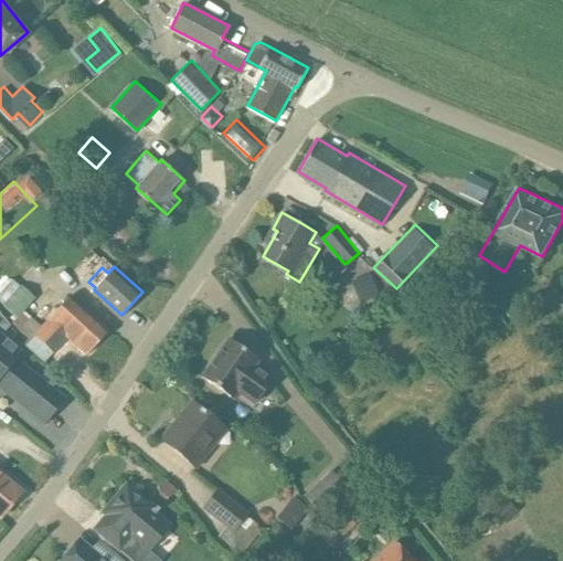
[(371,271),(353,277),(362,298),(380,292),(371,271)]
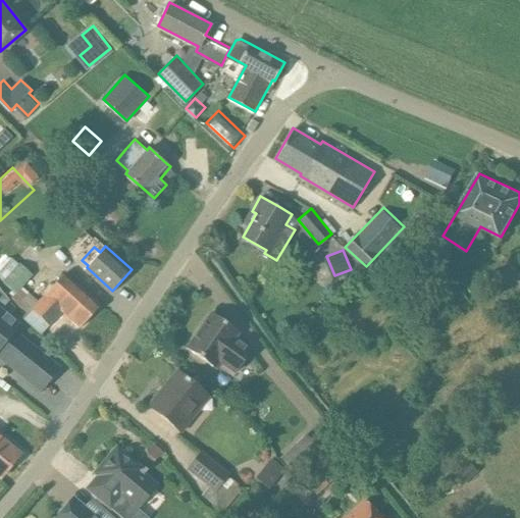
[(519,259),(505,274),(519,289),(519,259)]
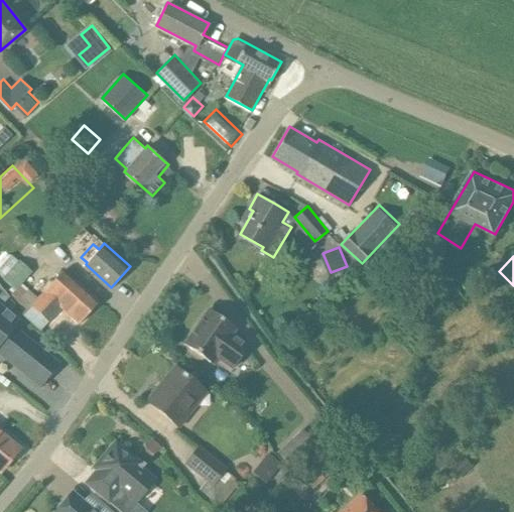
[(20,258),(4,277),(16,287),(17,288),(23,281),(33,270),(20,258)]
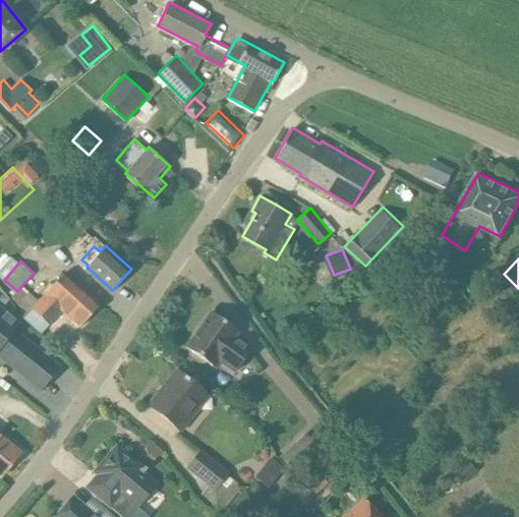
[(31,291),(18,304),(21,310),(21,311),(23,316),(26,319),(42,332),(63,308),(81,325),(102,302),(87,289),(66,271),(40,299),(31,291)]
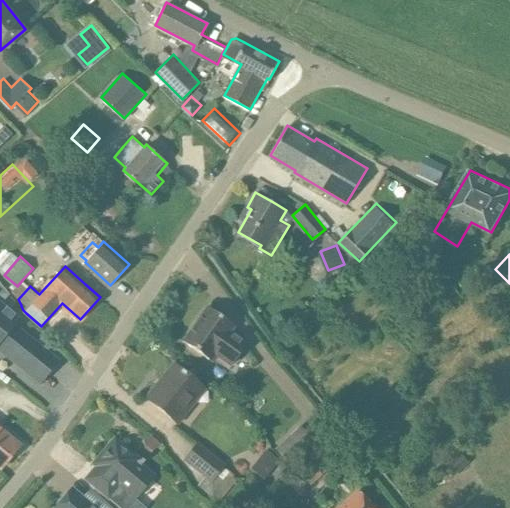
[(0,279),(0,291),(6,297),(10,292),(0,279)]
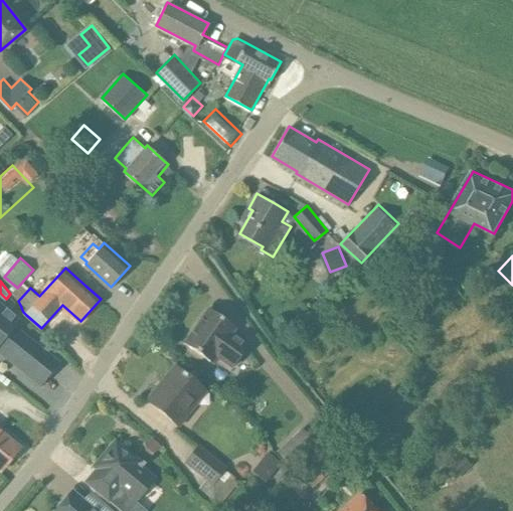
[(0,331),(35,360),(44,349),(14,325),(20,319),(0,303),(0,331)]
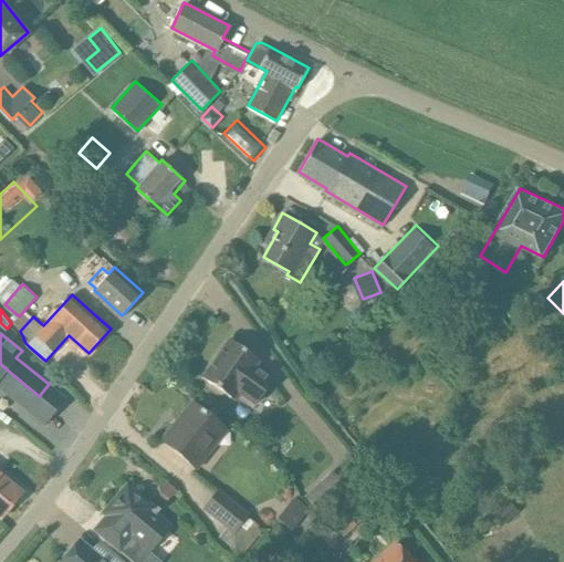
[(256,365),(260,358),(244,347),(247,344),(235,336),(233,339),(230,336),(205,374),(237,397),(241,391),(257,402),(273,377),(256,365)]
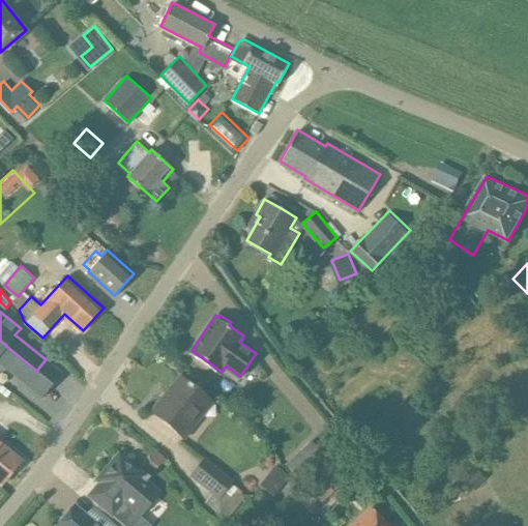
[(0,359),(27,382),(36,371),(0,341),(0,359)]
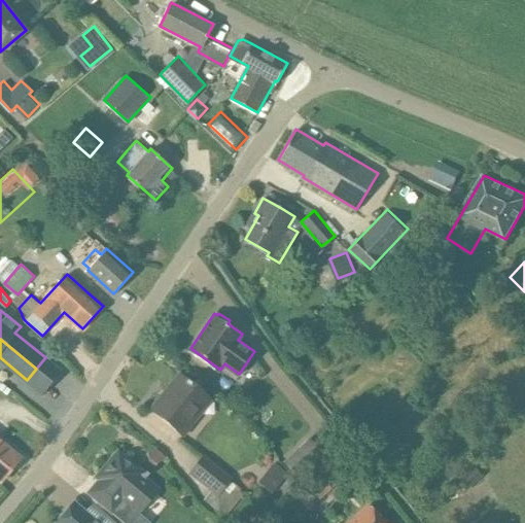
[(180,372),(150,408),(151,409),(151,408),(154,411),(183,433),(188,426),(184,423),(207,395),(180,373),(180,372)]
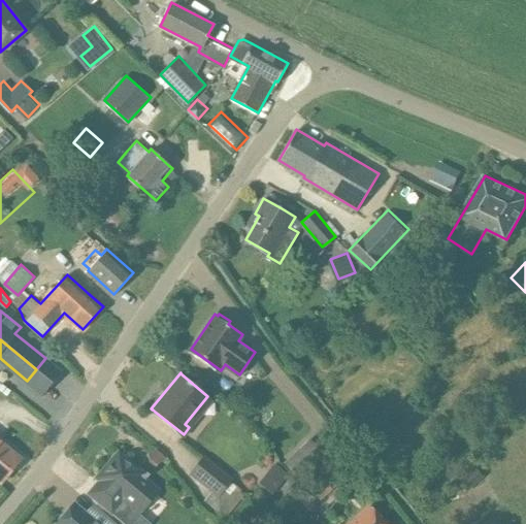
[(22,457),(0,437),(0,482),(22,457)]
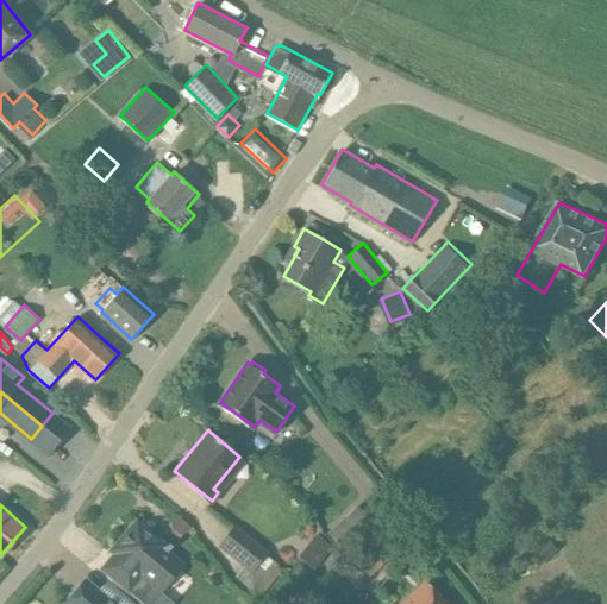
[(348,555),(375,529),(360,513),(332,539),(348,555)]
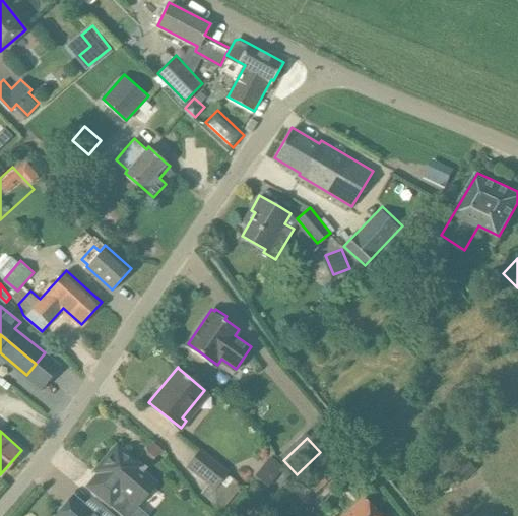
[(155,440),(148,449),(156,456),(164,448),(155,440)]
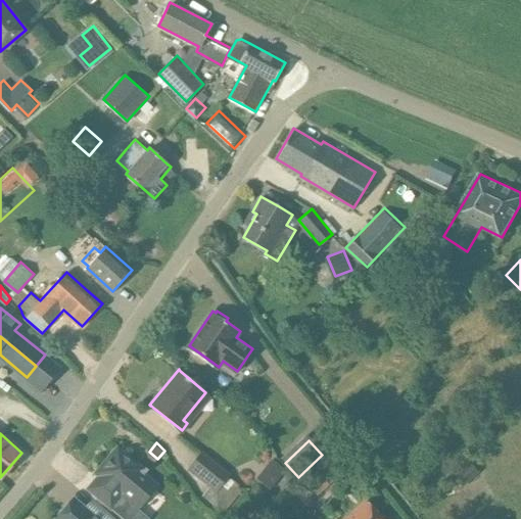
[(108,483),(98,497),(125,518),(147,518),(150,516),(139,507),(158,483),(145,472),(148,469),(145,467),(145,468),(117,445),(95,472),(108,483)]
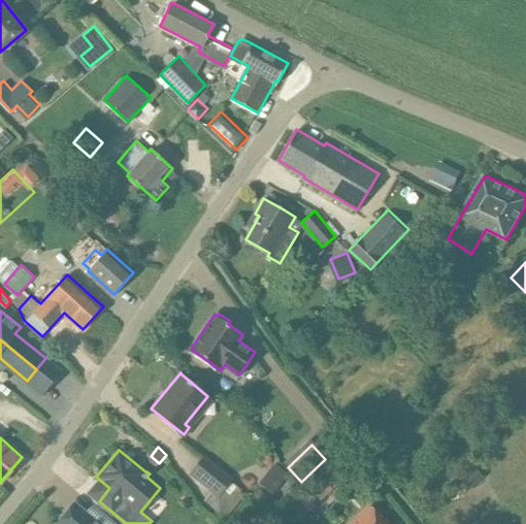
[(245,490),(204,457),(192,472),(214,489),(205,498),(226,515),(245,490)]
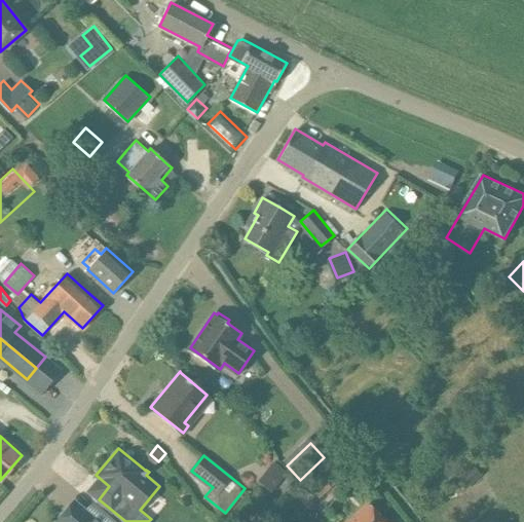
[(283,478),(288,472),(273,460),(268,467),(283,478)]
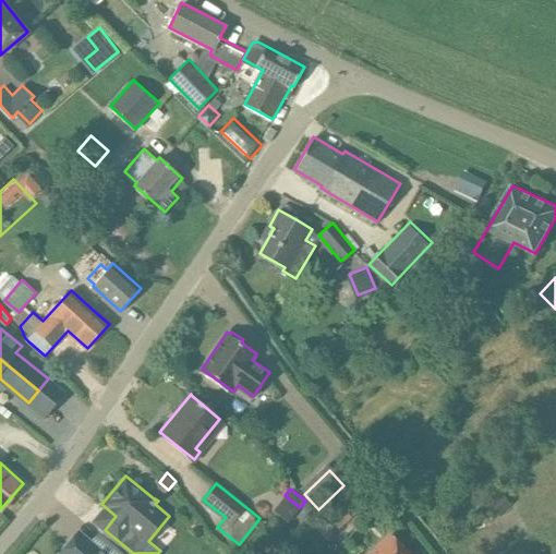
[(106,553),(96,544),(79,530),(59,553),(106,553)]
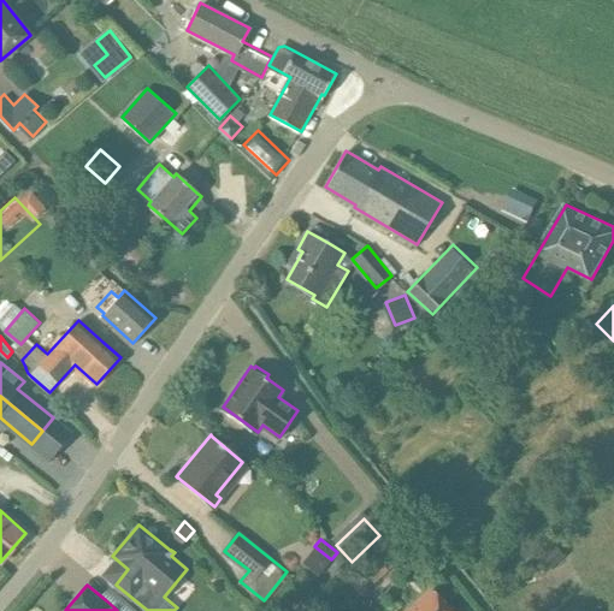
[(453,610),(431,587),(406,610),(453,610)]
